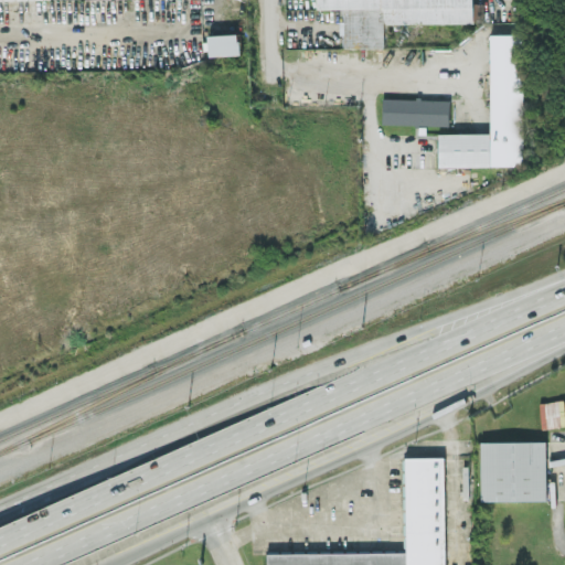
[(472,22),(472,0),(317,0),(318,10),(341,9),(341,48),(384,48),(383,24),(472,22)]
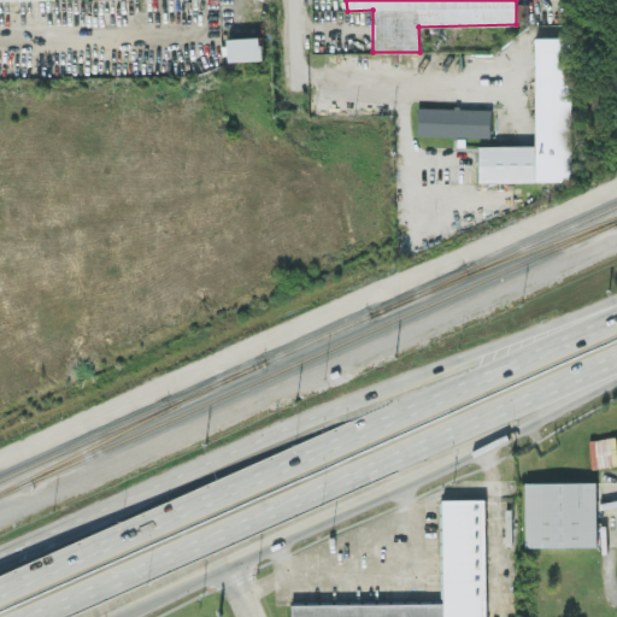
[(260,59),(260,36),(227,37),(227,60),(260,59)]
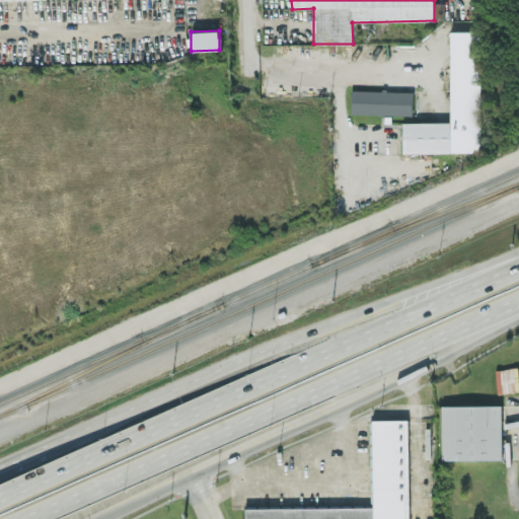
[(479,153),(479,30),(449,30),(449,121),(401,122),(402,153),(479,153)]
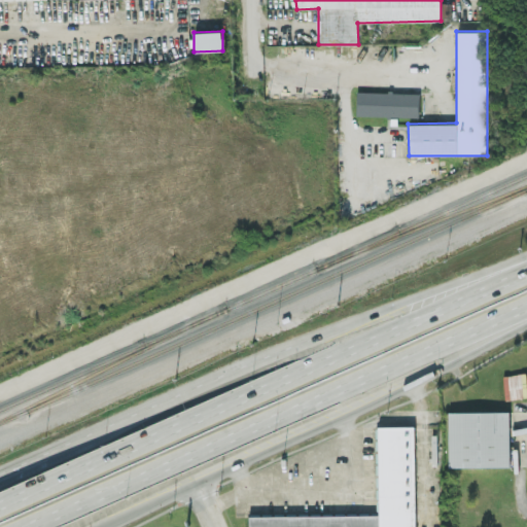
[(418,92),(356,91),(355,115),(418,116),(418,92)]
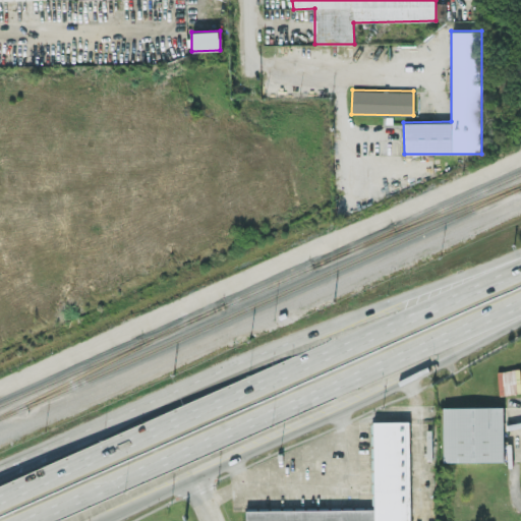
[(520,391),(520,389),(519,367),(497,369),(499,394),(520,391)]
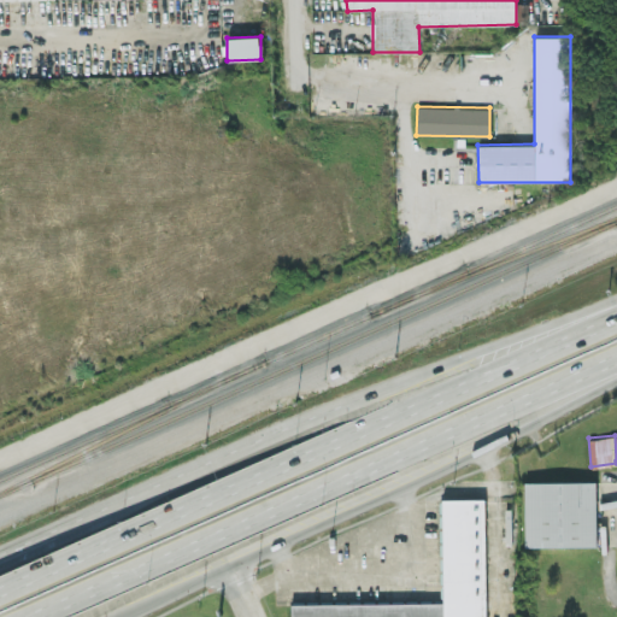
[(595,480),(524,481),(524,551),(597,550),(595,480)]
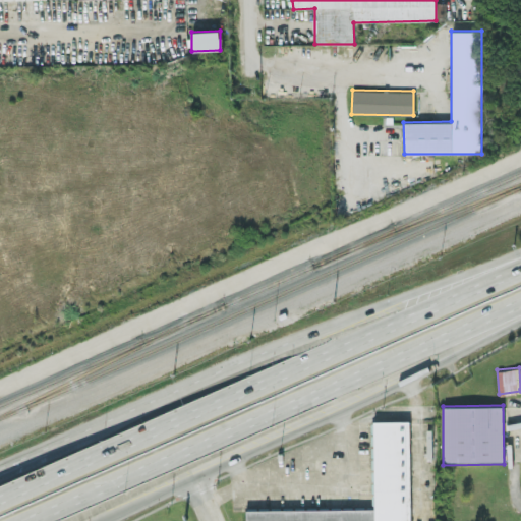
[(249,520),(249,509),(379,507),(378,420),(411,420),(412,520),(249,520)]
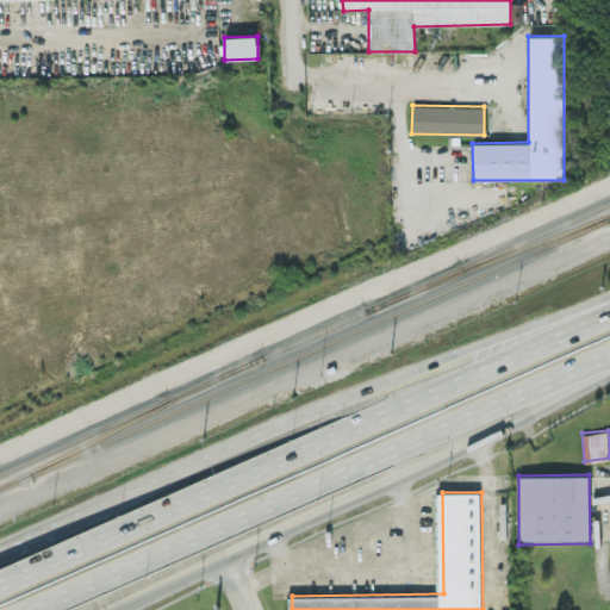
All buildings are outlined.
